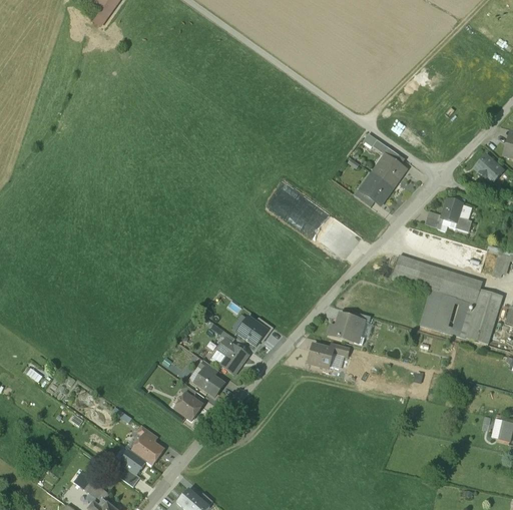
[(86,0),(100,10),(106,14),(116,0),(86,0)]
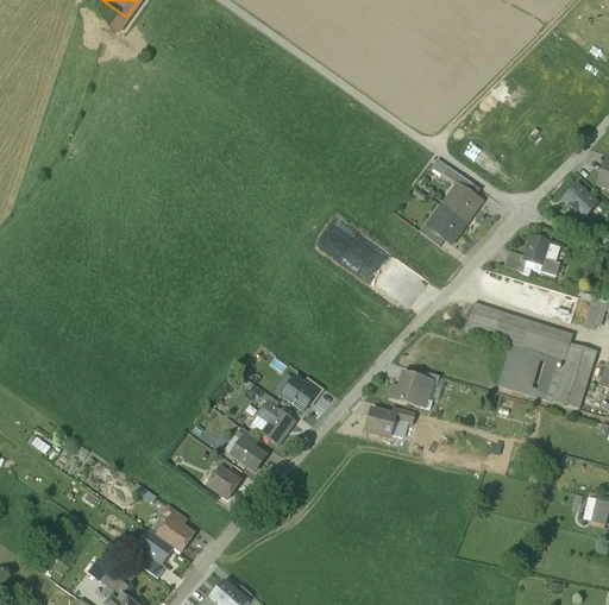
[(126,17),(119,12),(110,25),(117,30),(126,17)]
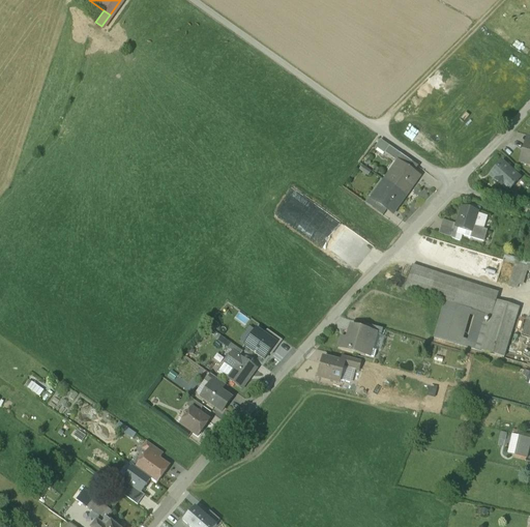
[(401,151),(381,138),(376,144),(395,158),(401,151)]
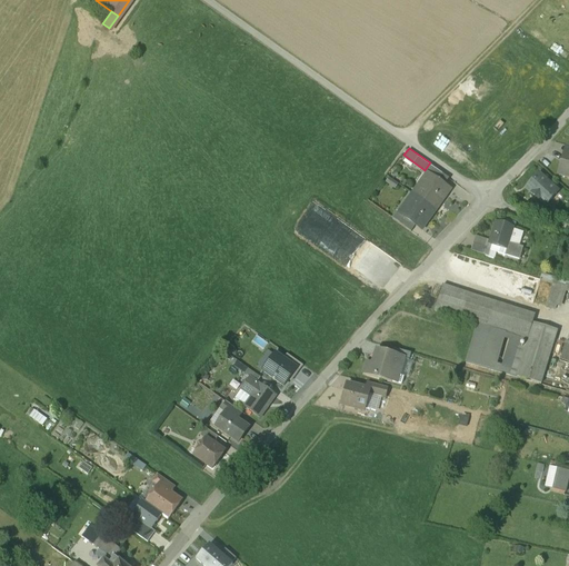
[(568,151),(565,154),(562,160),(558,172),(568,175),(568,151)]
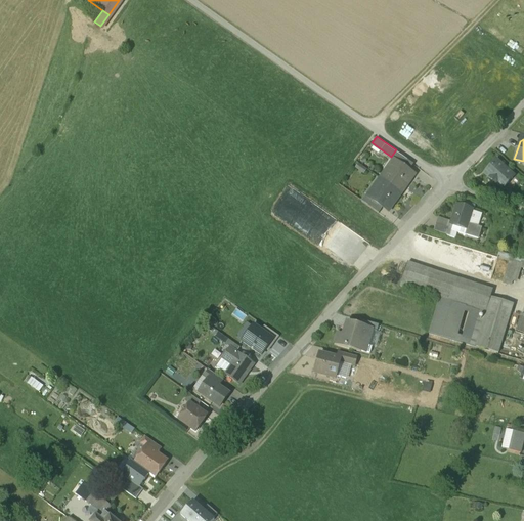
[(413,162),(396,149),(391,157),(393,158),(409,168),(413,162)]
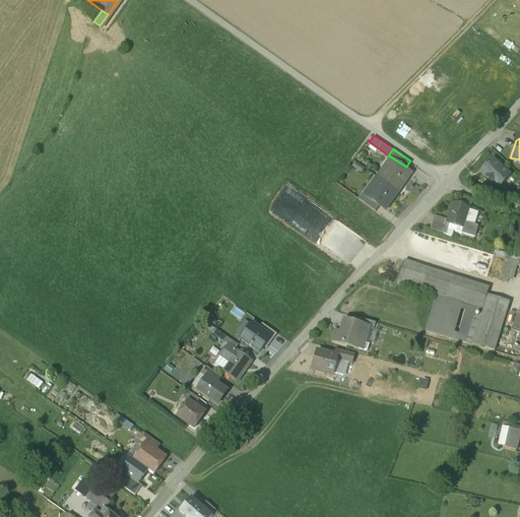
[(390,156),(378,175),(398,189),(411,171),(406,167),(390,156)]
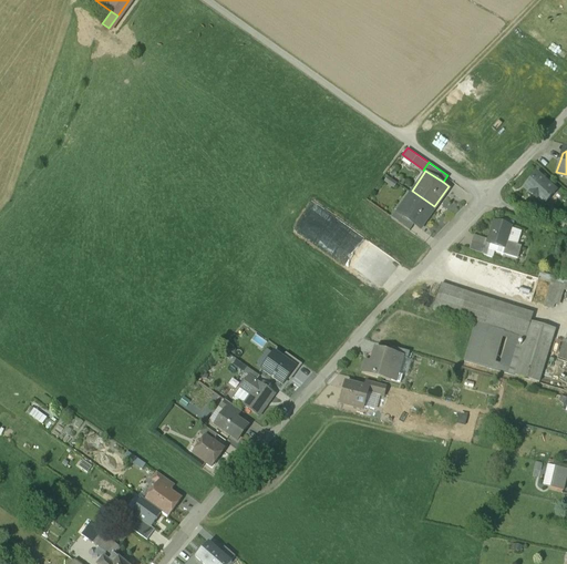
[(556,188),(537,172),(525,185),(543,203),(556,188)]
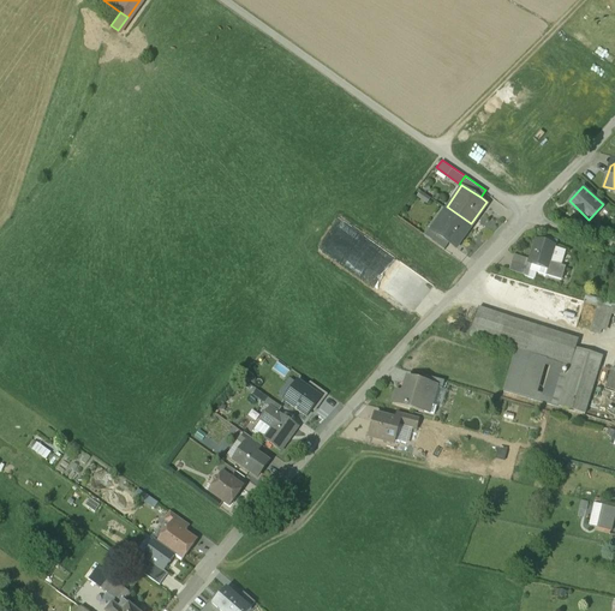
[(471,223),(447,207),(431,227),(431,228),(449,241),(457,245),(471,223)]
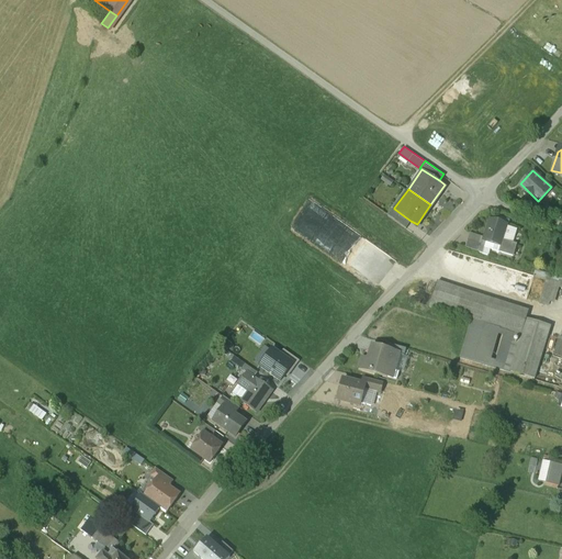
[(313,223),(325,208),(316,201),(304,217),(313,223)]
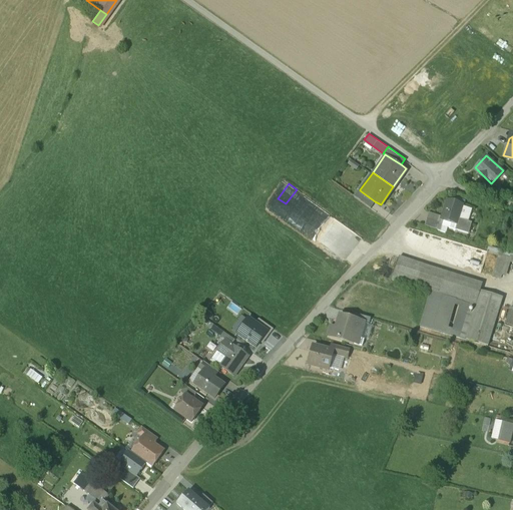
[(375,201),(360,190),(360,189),(358,188),(354,194),(371,206),(375,201)]
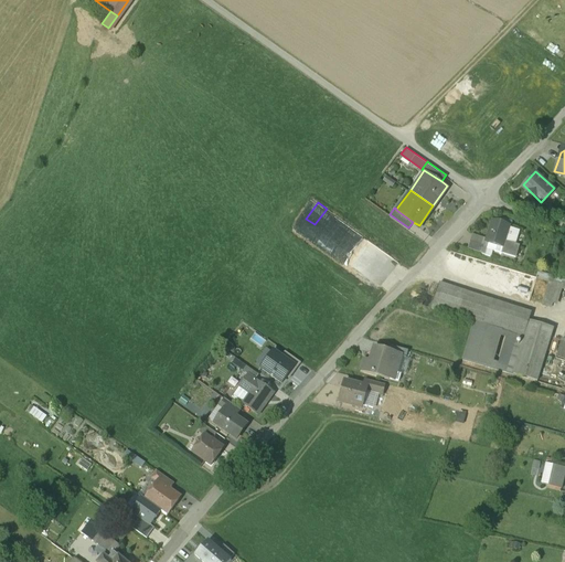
[(510,223),(491,218),(486,237),(484,240),(488,241),(503,245),(501,251),(515,255),(519,243),(514,242),(505,240),(510,225),(510,223)]
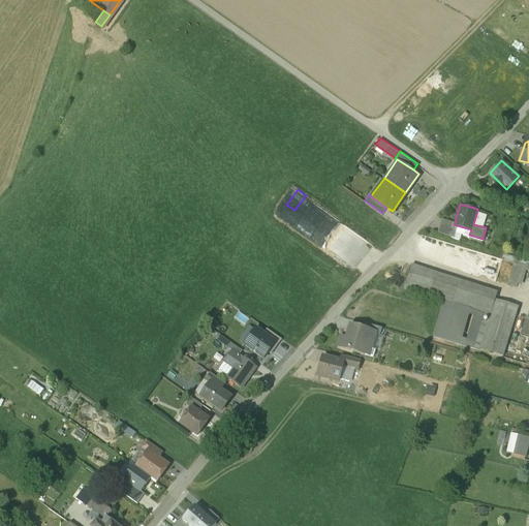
[(486,214),(477,211),(473,224),(481,226),(486,214)]
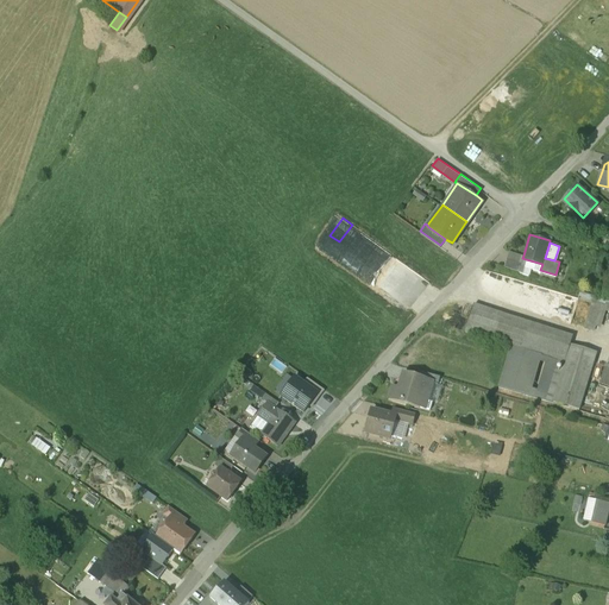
[(523,256),(508,251),(506,258),(521,262),(519,270),(529,273),(531,266),(525,265),(526,259),(522,258),(523,256)]
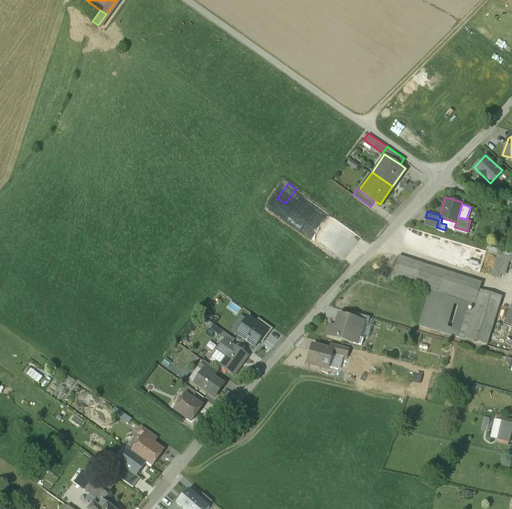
[(438,220),(425,217),(423,223),(436,227),(438,220)]
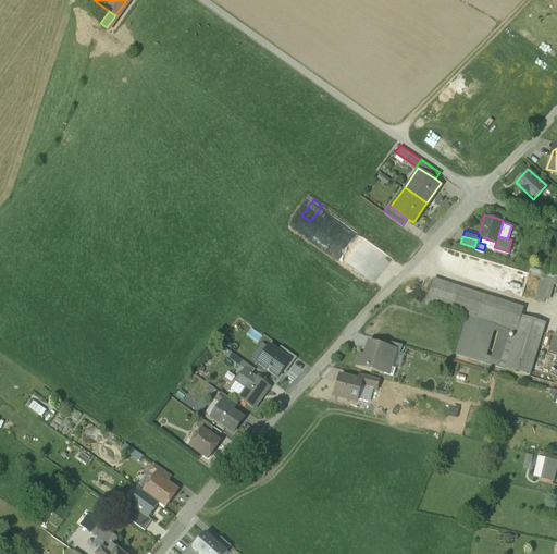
[(496,242),(481,237),(480,243),(485,244),(494,247),(496,242)]
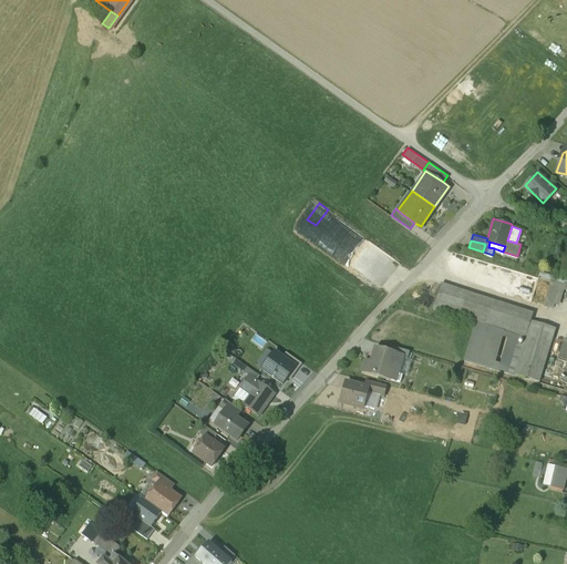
[(566,278),(540,270),(538,275),(552,279),(544,303),(554,306),(555,303),(558,304),(564,288),(566,288),(566,278)]
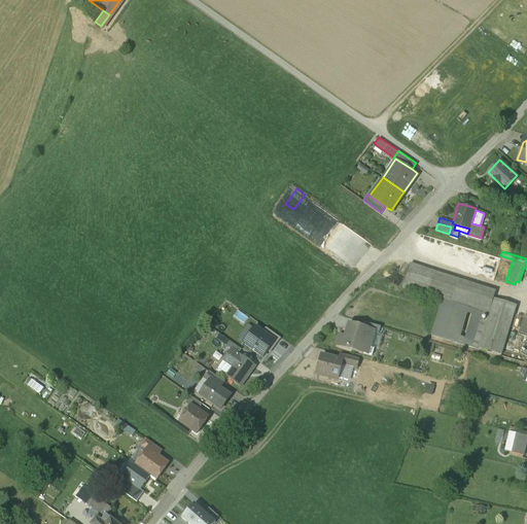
[(496,288),(410,263),(402,286),(442,298),(469,307),(489,312),(493,299),(496,288)]
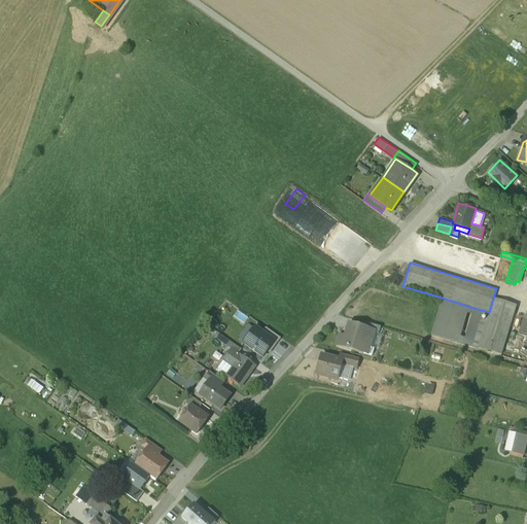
[(469,307),(442,298),(431,333),(458,341),(460,335),(467,311),(469,307)]
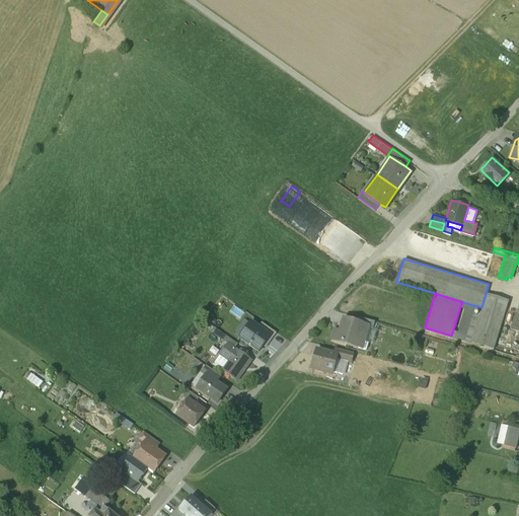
[(508,301),(486,294),(482,307),(470,342),(493,349),(508,301)]
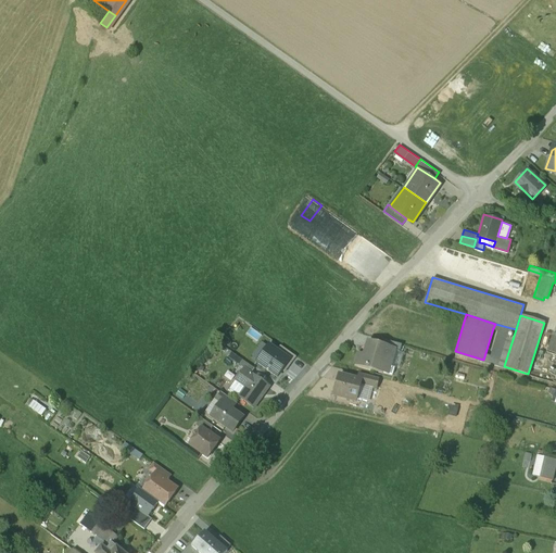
[(483,360),(504,366),(516,329),(495,324),(493,328),(497,330),(490,354),(485,353),(483,360)]
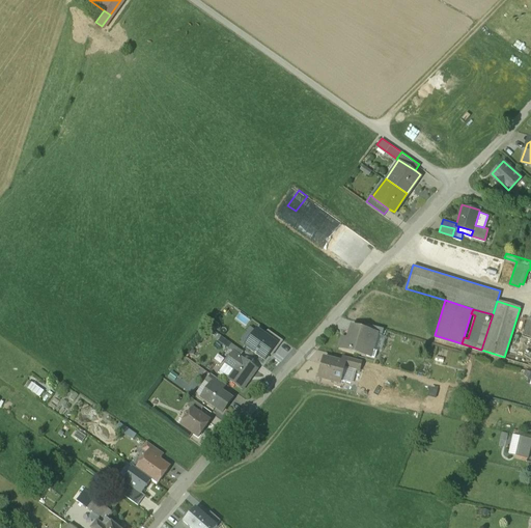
[(383,327),(366,323),(365,328),(378,332),(376,332),(381,334),(383,327)]
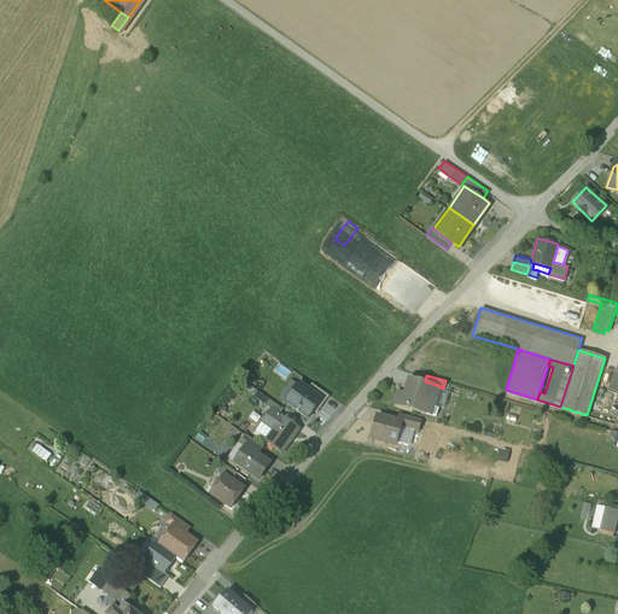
[(425,381),(409,378),(406,393),(398,391),(395,402),(426,411),(429,403),(433,404),(438,386),(439,386),(425,381)]
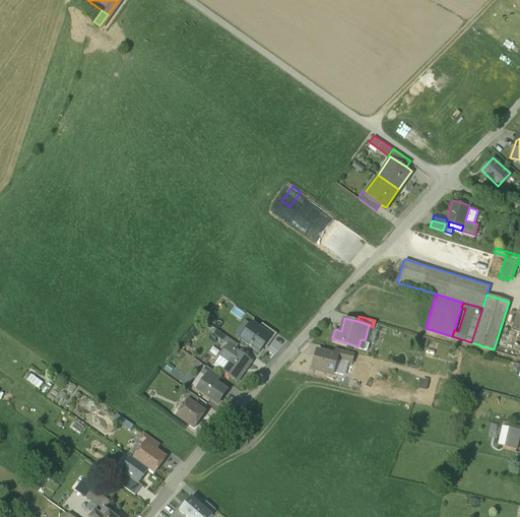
[(241,336),(259,350),(266,340),(270,334),(259,326),(252,321),(241,336)]
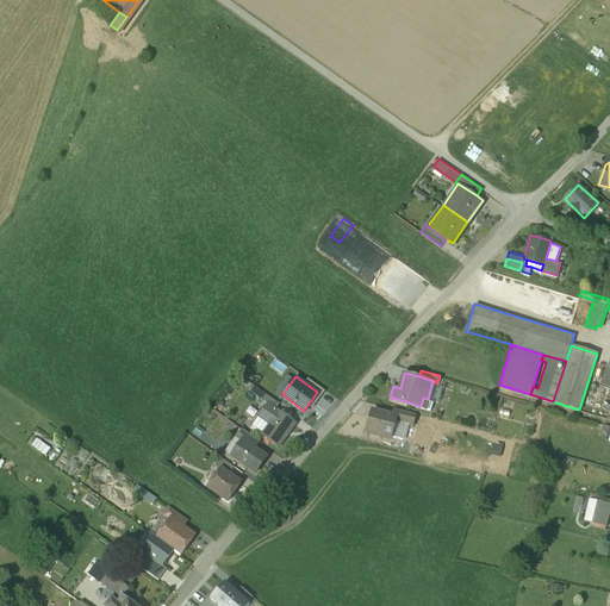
[(325,389),(307,376),(304,382),(317,392),(312,399),(316,401),(325,389)]
